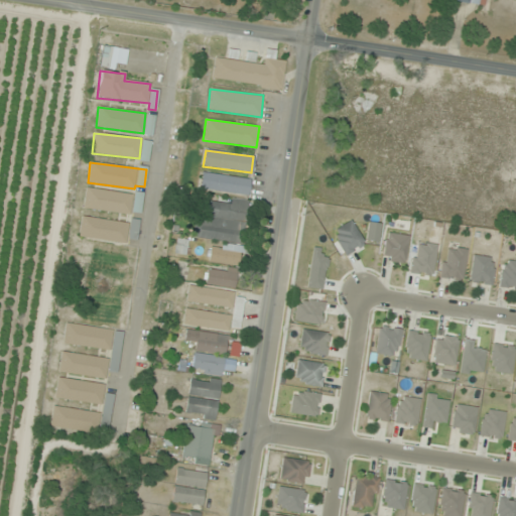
[(248,195),(250,178),(202,172),(200,188),(248,195)]
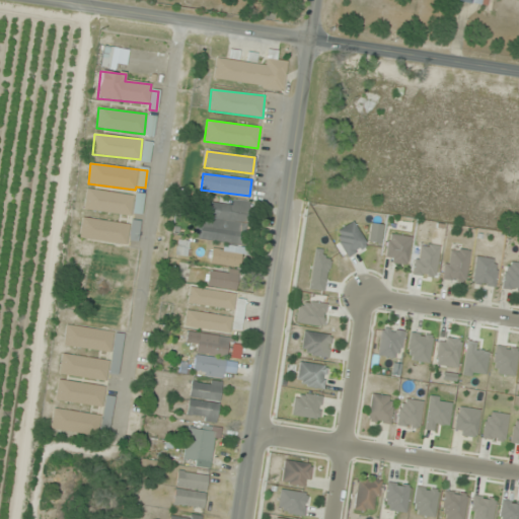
[(83,209),(131,216),(133,196),(86,189),(83,209)]
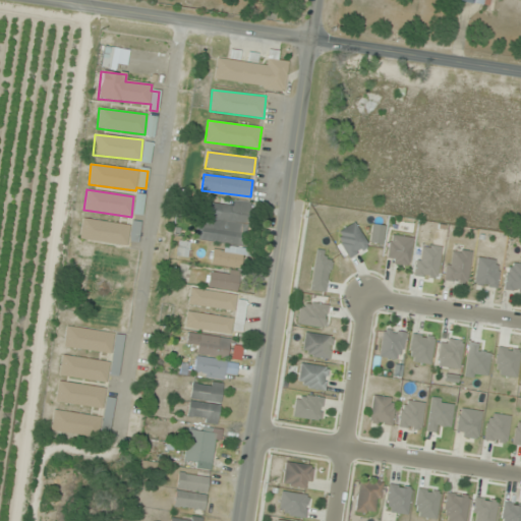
[(249,205),(208,200),(206,222),(197,221),(195,240),(225,243),(224,250),(213,249),(211,266),(243,268),(244,247),(245,247),(249,205)]
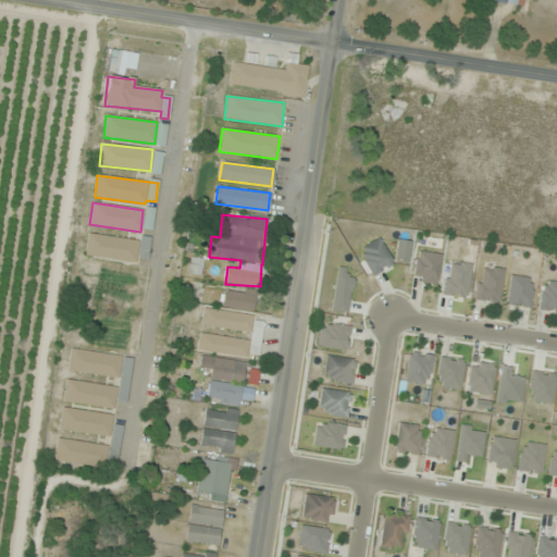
[(85,257),(136,262),(138,240),(88,234),(85,257)]
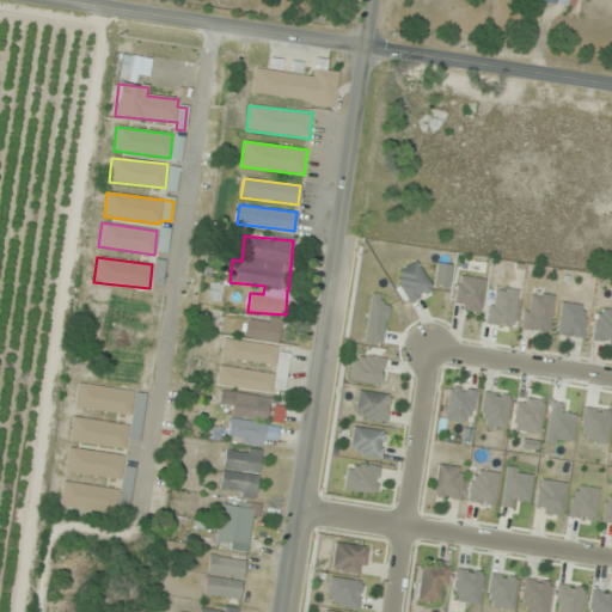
[(432,291),(418,262),(395,274),(408,303),(432,291)]
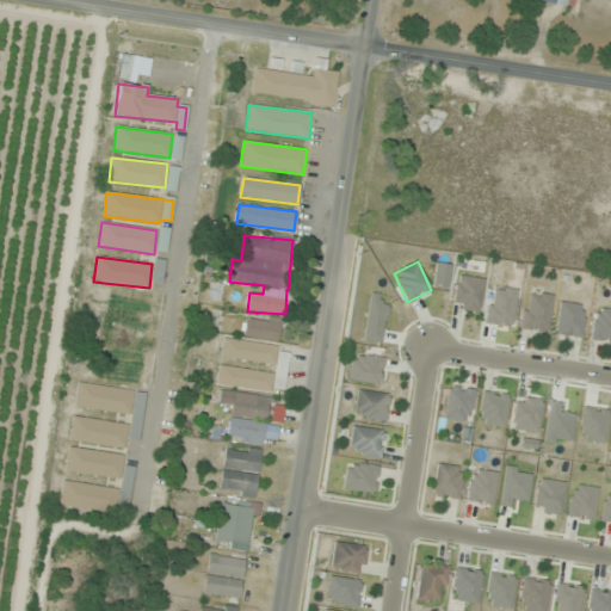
[(481,310),(483,278),(455,277),(455,309),(481,310)]
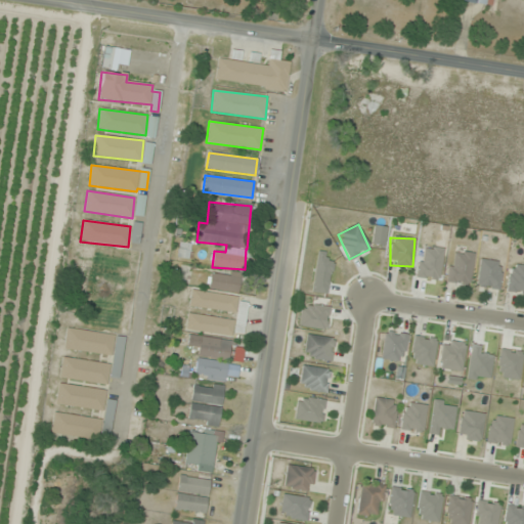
[(189,259),(191,244),(179,243),(177,258),(189,259)]
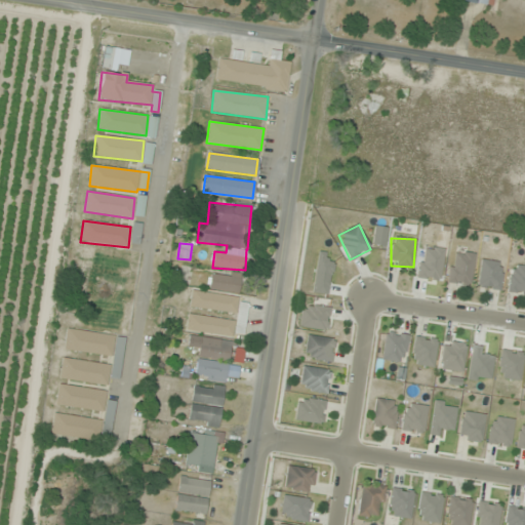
[(445,250),(423,246),(417,278),(439,282),(445,250)]
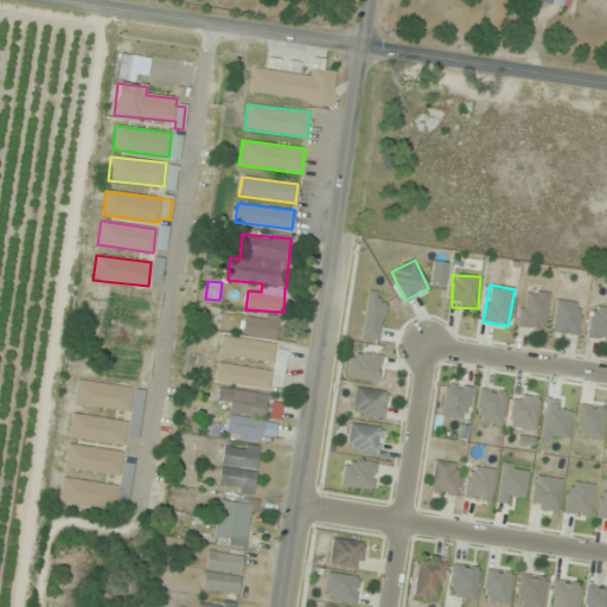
[(548,293),(522,292),(519,328),(544,330),(548,293)]
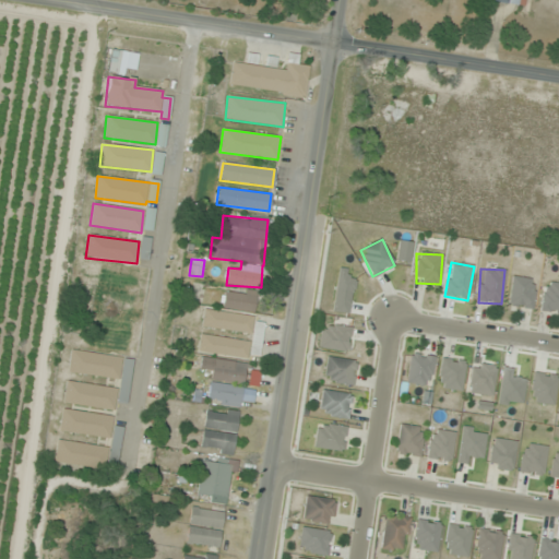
[(510,308),(534,308),(534,278),(510,278),(510,308)]
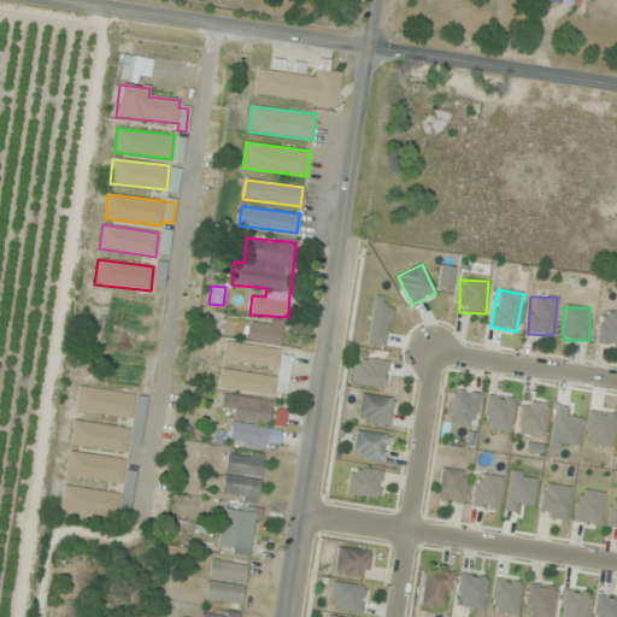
[(616,312),(600,311),(598,344),(616,345),(616,312)]
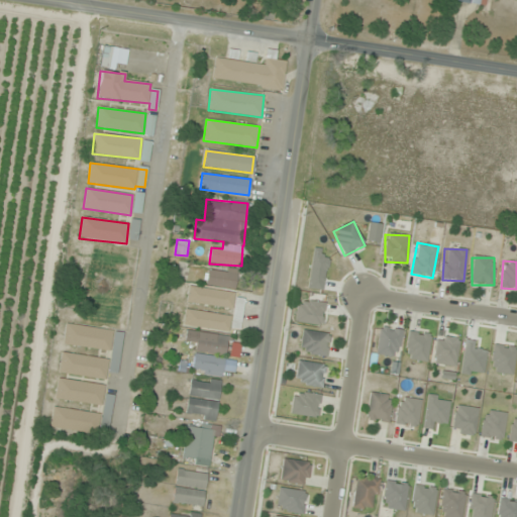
[(205,287),(236,287),(236,270),(205,270),(205,287)]
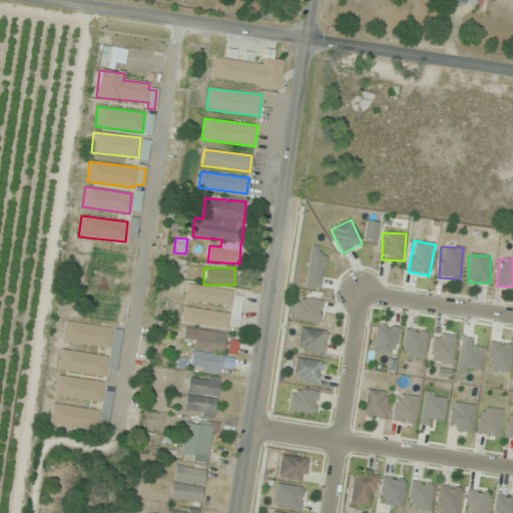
[(185,301),(231,307),(231,313),(184,307),(181,323),(228,330),(228,323),(238,325),(242,293),(187,285),(185,301)]
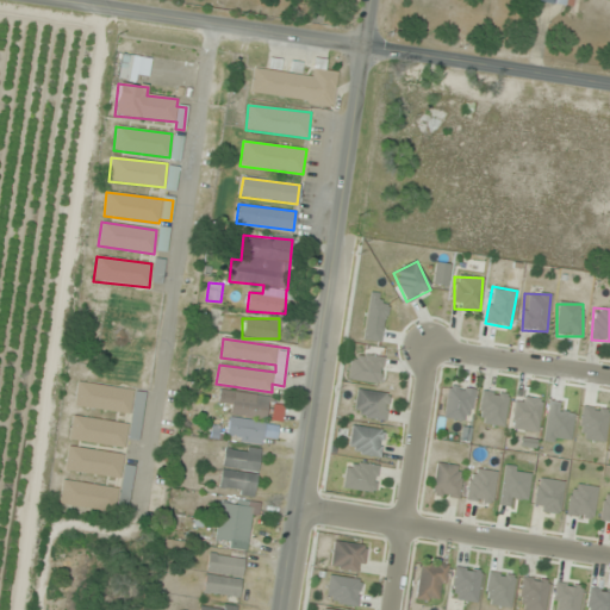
[(379,385),(384,359),(354,353),(348,378),(379,385)]
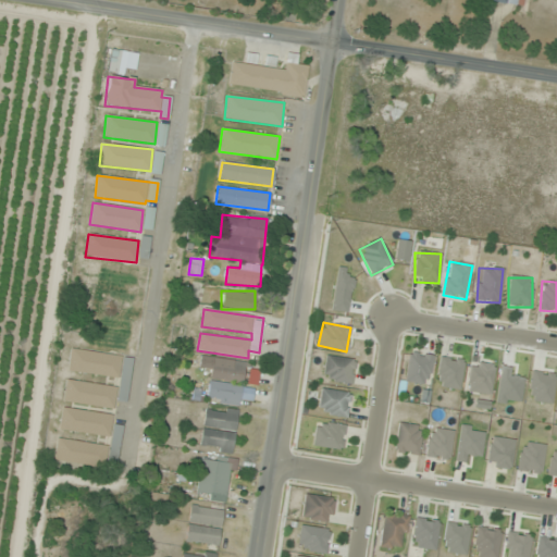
[(119,379),(122,356),(71,349),(67,371),(119,379)]
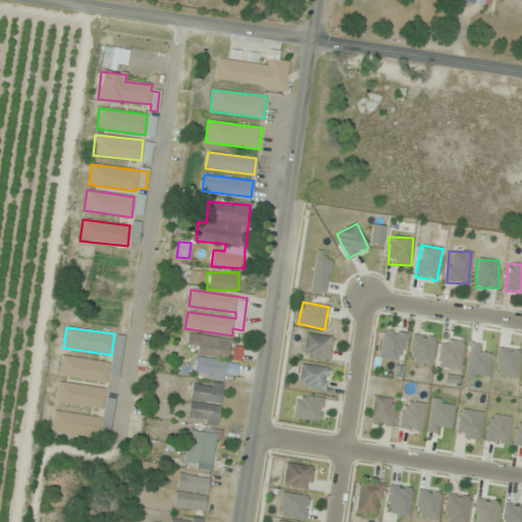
[(401,361),(407,333),(384,329),(379,357),(401,361)]
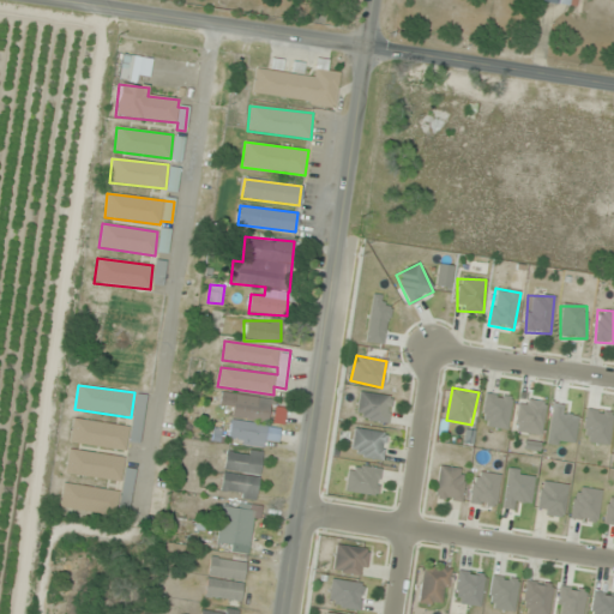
[(392,397),(360,392),(355,420),(387,425),(392,397)]
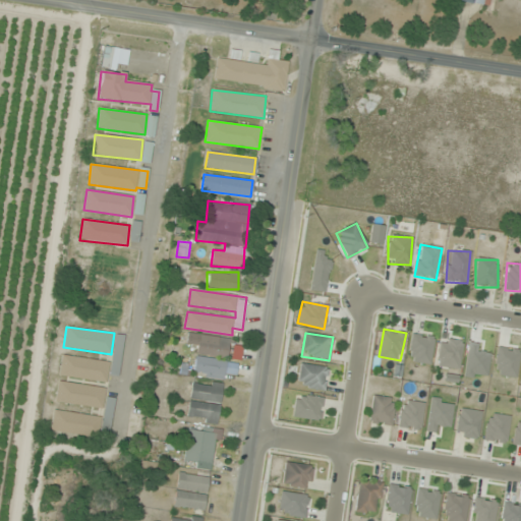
[(230,340),(199,335),(193,375),(225,380),(226,373),(237,375),(239,362),(227,360),(230,340)]
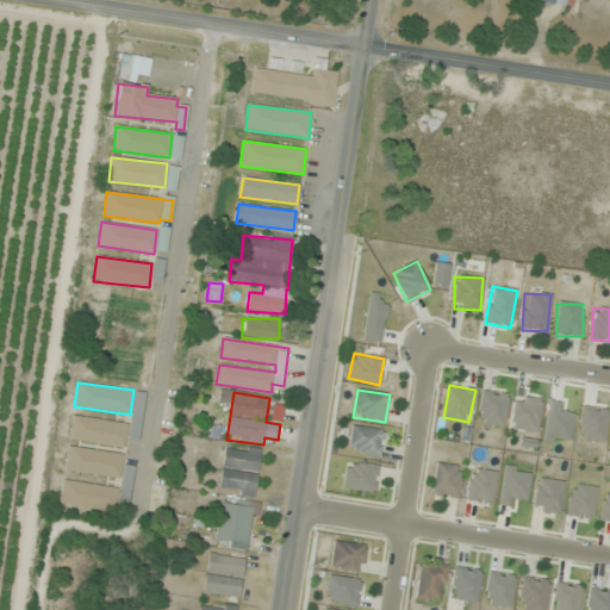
[(541,399),(516,397),(511,429),(536,433),(541,399)]
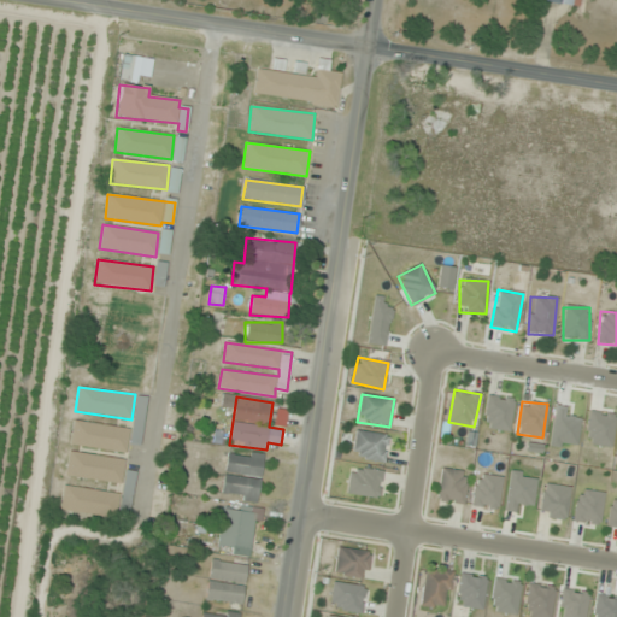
[(611,447),(615,413),(589,411),(586,444),(611,447)]
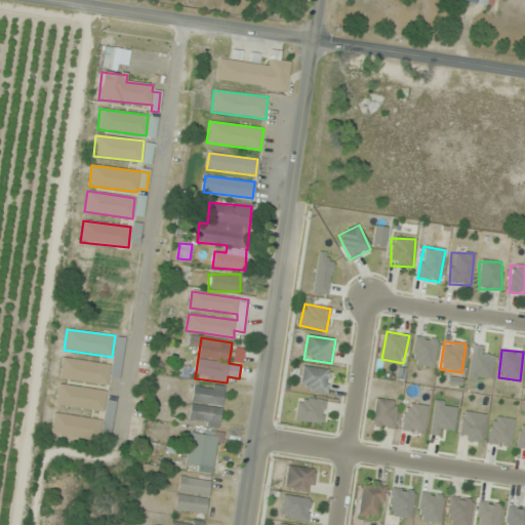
[(110,364),(63,359),(59,379),(108,385),(110,364)]
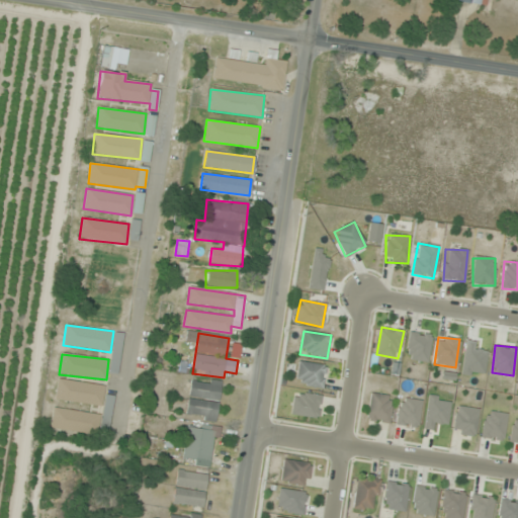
[(325,365),(298,362),(295,385),(323,387),(325,365)]
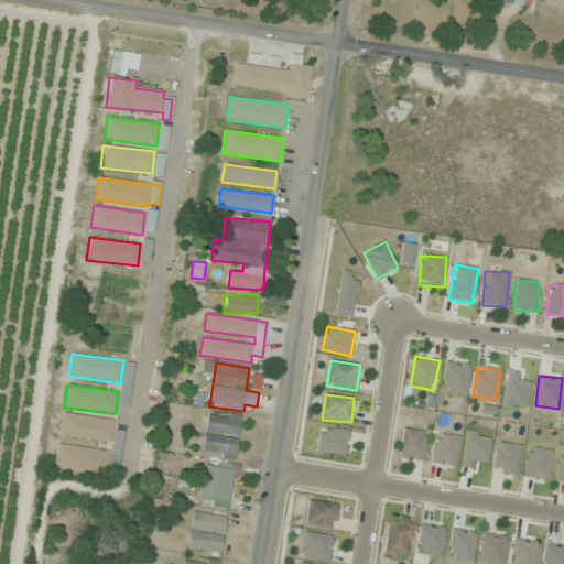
[(114,421),(63,412),(60,435),(110,444),(114,421)]
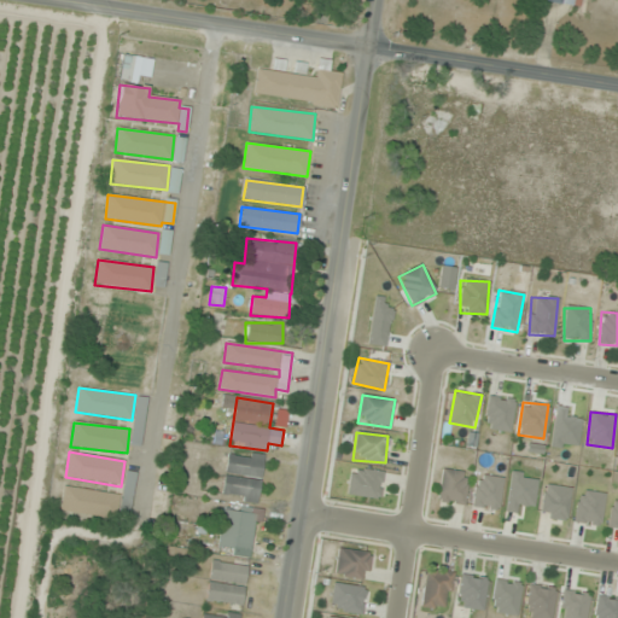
[(263,456),(227,453),(222,499),(258,502),(263,456)]
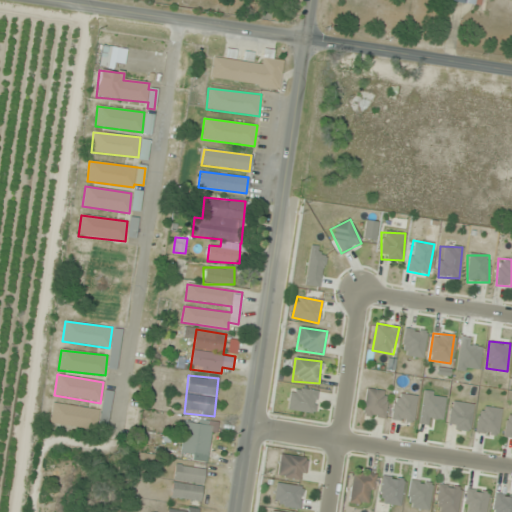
[(317,391),(290,388),(288,411),(315,414),(317,391)]
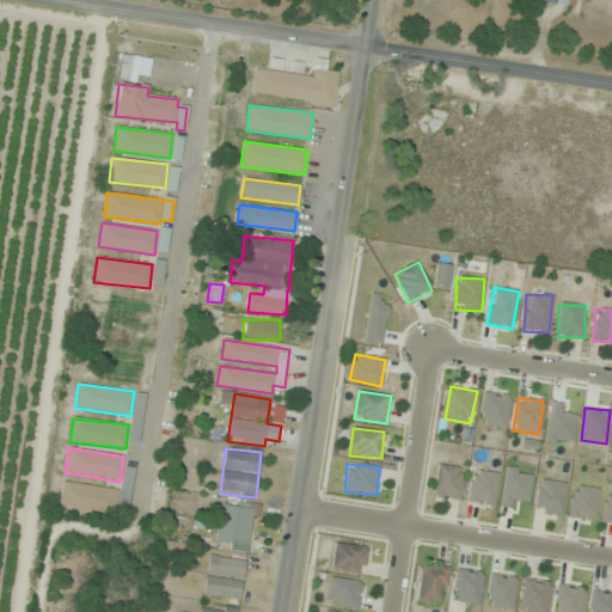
[(465,470),(439,465),(433,496),(459,501),(465,470)]
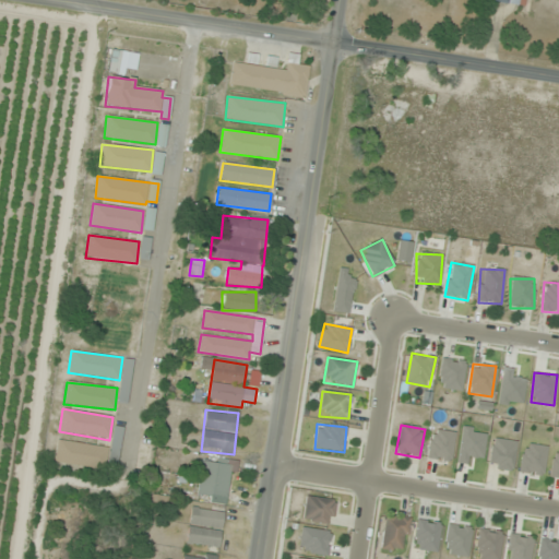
[(111,448),(58,441),(55,463),(116,472),(122,429),(114,427),(111,448)]
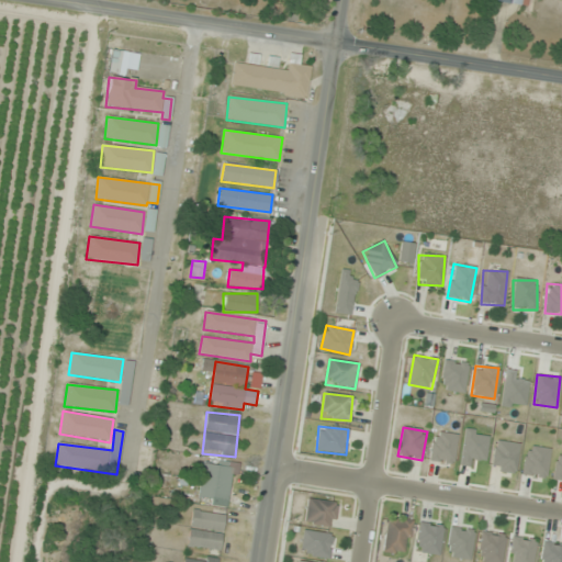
[(452,465),(458,435),(435,431),(429,461),(452,465)]
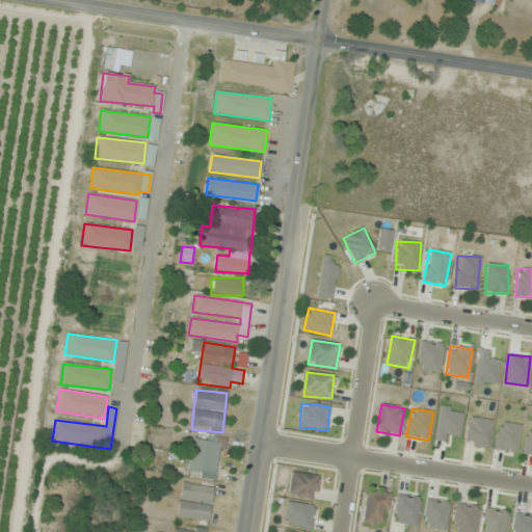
[(466,447),(488,449),(491,420),(468,418),(466,447)]
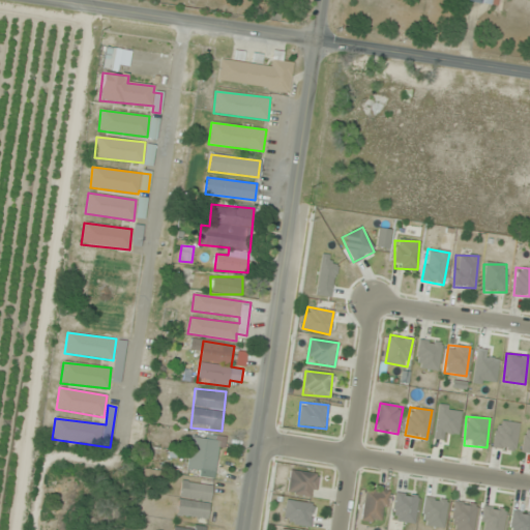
[(514,451),(519,423),(496,420),(493,449),(514,451)]
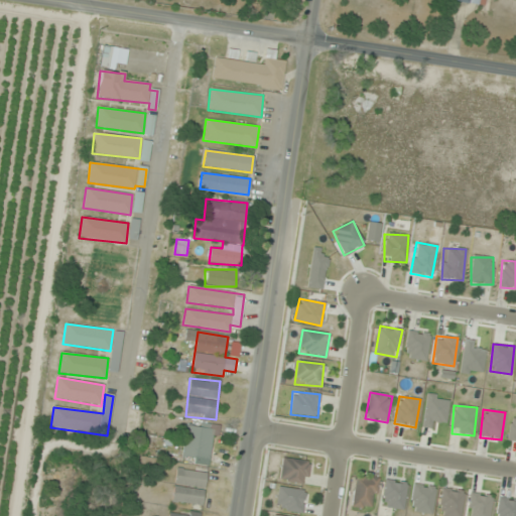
[(515,414),(512,413),(507,441),(515,442),(515,414)]
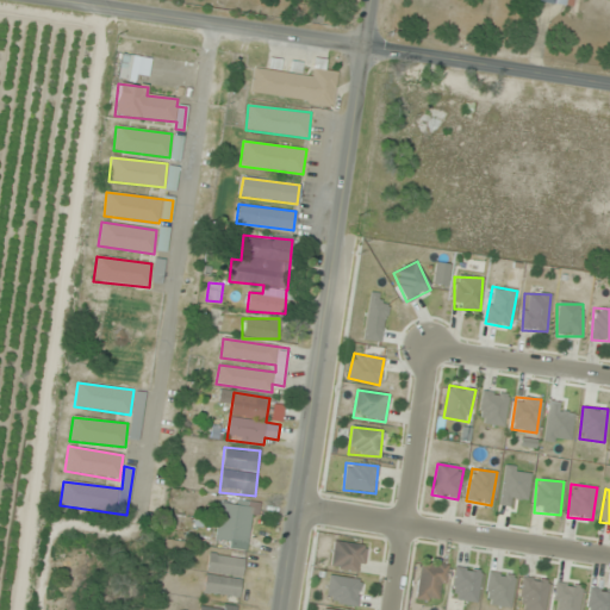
[(253,502),(218,500),(218,541),(251,542),(253,502)]
